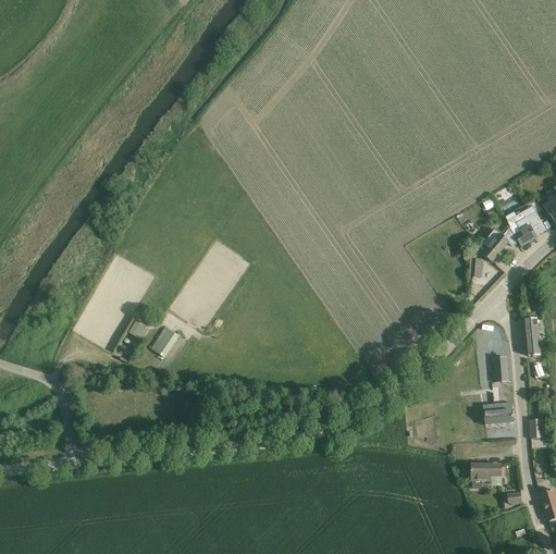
[(548,198),(541,202),(547,212),(548,211),(554,221),(555,219),(555,194),(553,196),(551,193),(546,196),(548,198)]
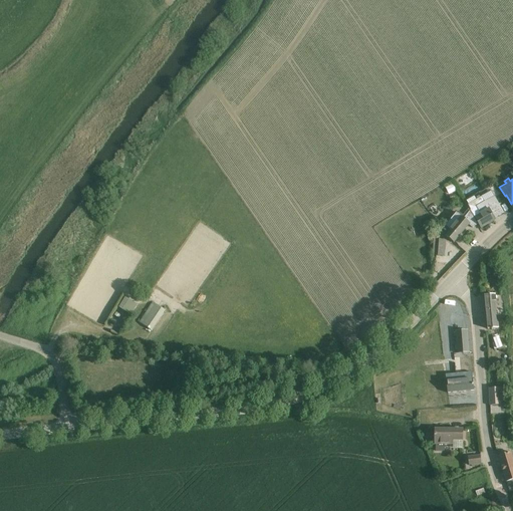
[(480,195),(467,203),(480,225),(494,217),(493,216),(504,210),(498,200),(497,201),(494,194),(492,195),(490,190),(481,195),(480,195)]
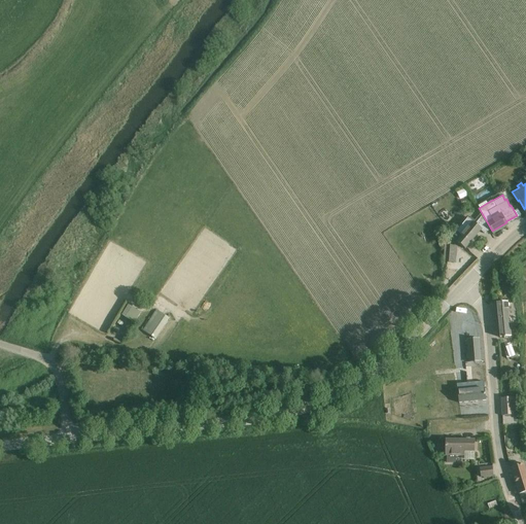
[(456,240),(464,246),(480,229),(483,232),(489,228),(479,212),(474,218),(469,215),(468,216),(467,215),(456,229),(461,233),(456,240)]
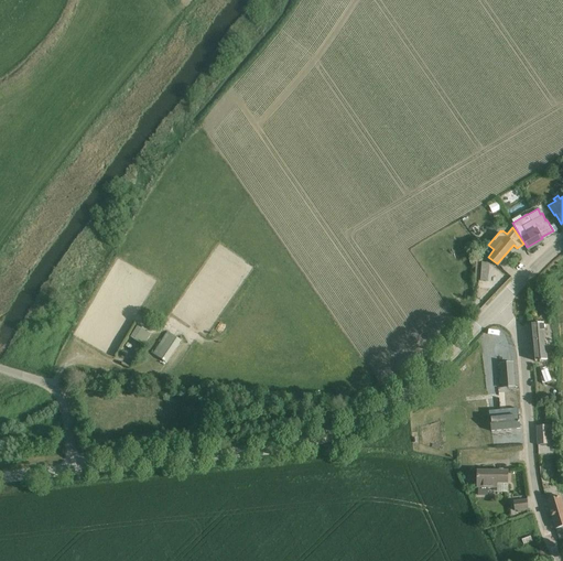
[(477,278),(487,279),(488,260),(478,259),(477,278)]
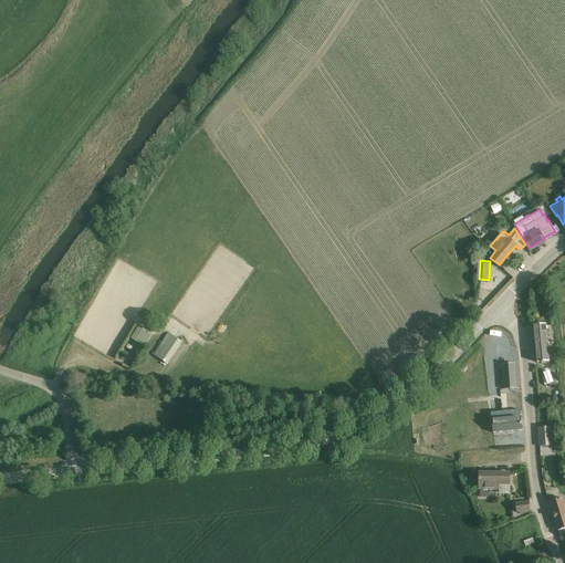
[(532,289),(539,292),(544,294),(547,288),(535,282),(532,289)]
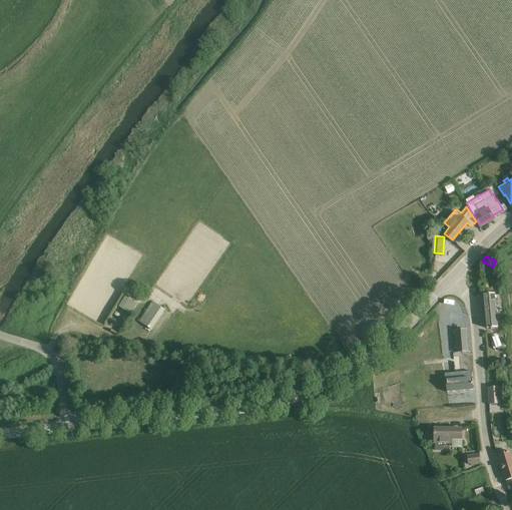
[(493,286),(498,317),(511,315),(506,284),(493,286)]
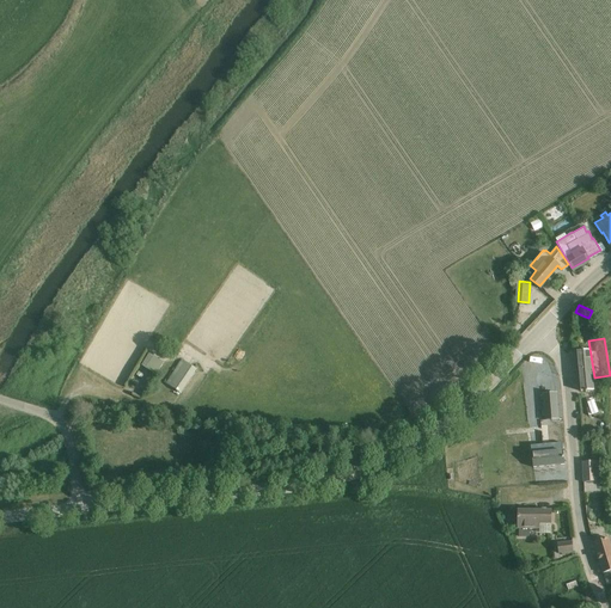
[(580,388),(592,387),(588,348),(576,349),(580,388)]
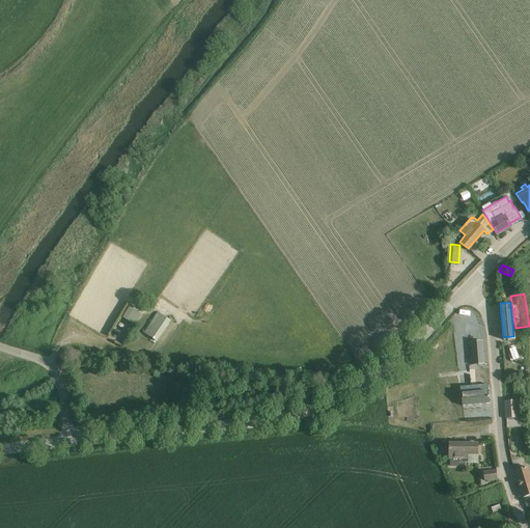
[(157,310),(142,331),(145,333),(155,339),(168,317),(159,311),(157,310)]
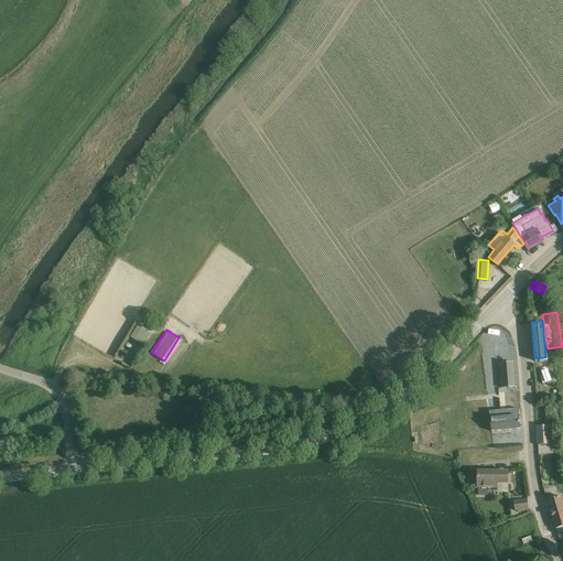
[(512,359),(498,360),(500,380),(515,378),(512,359)]
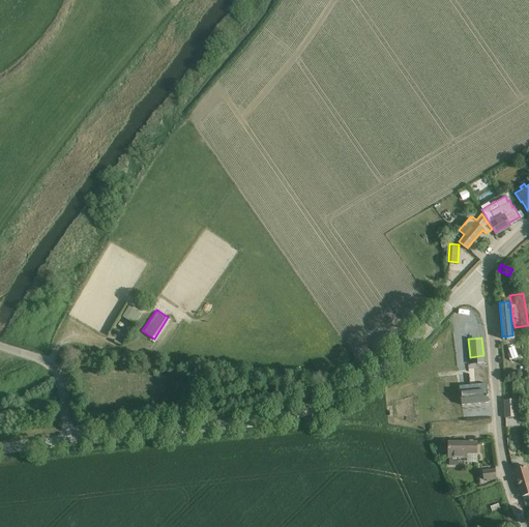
[(519,341),(522,350),(528,349),(525,339),(519,341)]
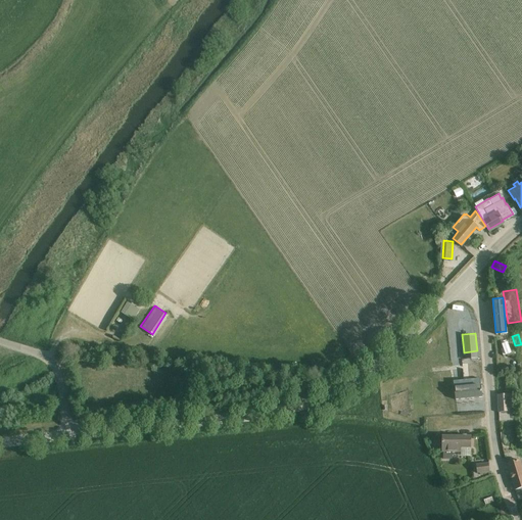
[(501,342),(504,352),(509,350),(506,341),(501,342)]
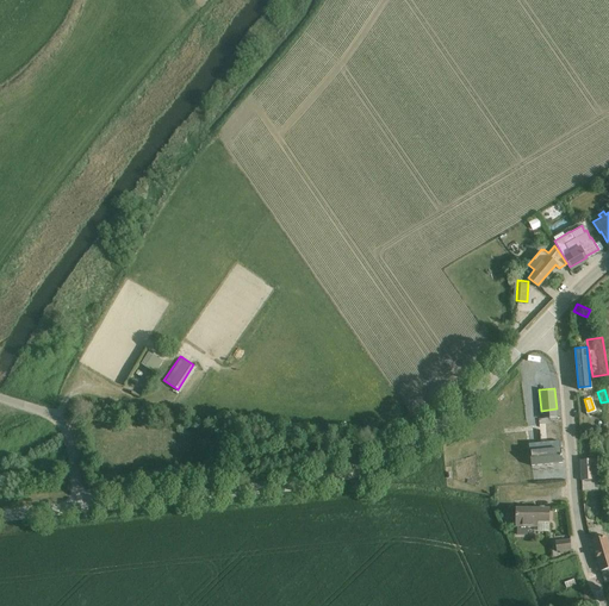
[(561,461),(559,438),(528,443),(530,463),(561,461)]
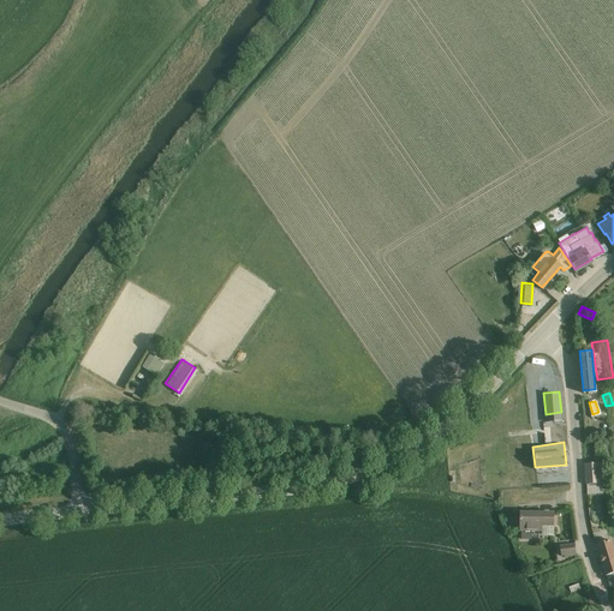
[(612,453),(597,453),(598,474),(612,474),(612,453)]
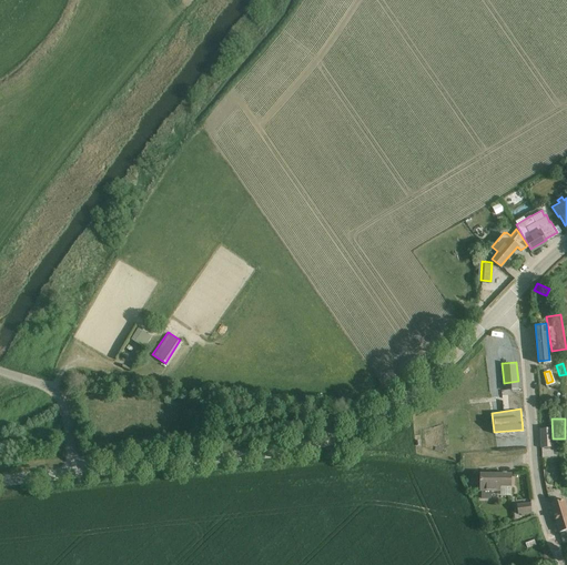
[(539,426),(540,446),(553,445),(552,426),(539,426)]
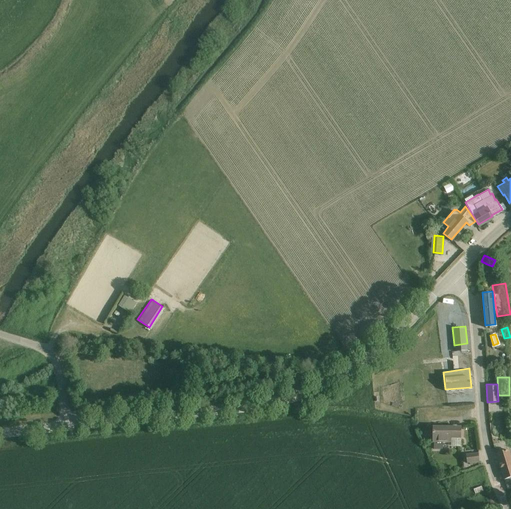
[(460,425),(432,425),(431,440),(433,440),(433,447),(442,447),(442,440),(450,440),(450,436),(460,437),(460,425)]
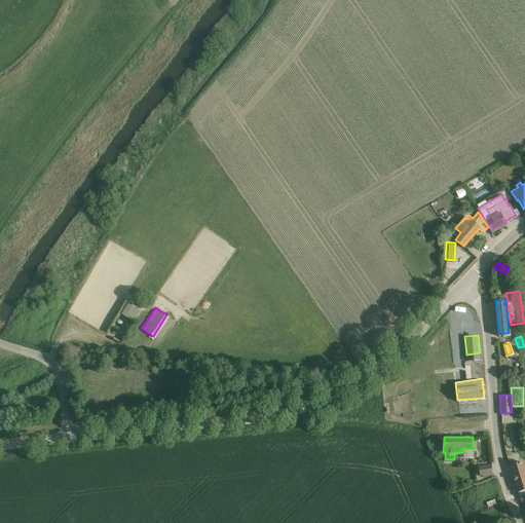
[(521,460),(510,463),(511,464),(518,491),(518,490),(519,495),(524,493),(524,474),(523,467),(521,460)]
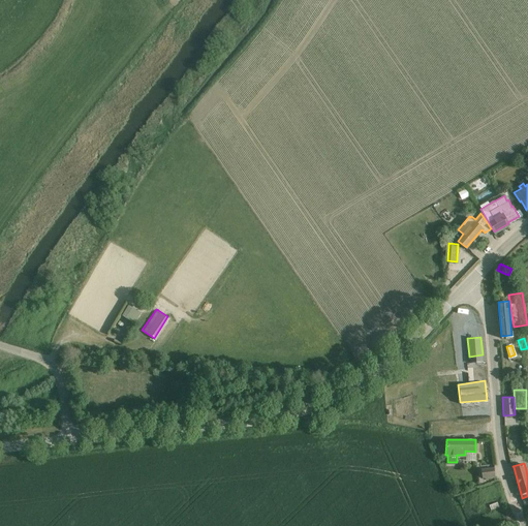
[(493,466),(483,467),(480,468),(482,476),(494,474),(493,466)]
